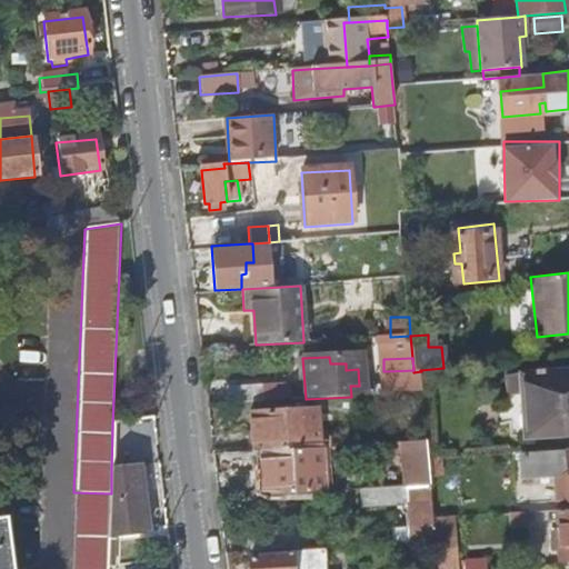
[(568,369),(506,375),(507,393),(522,392),(527,436),(568,432),(568,369)]
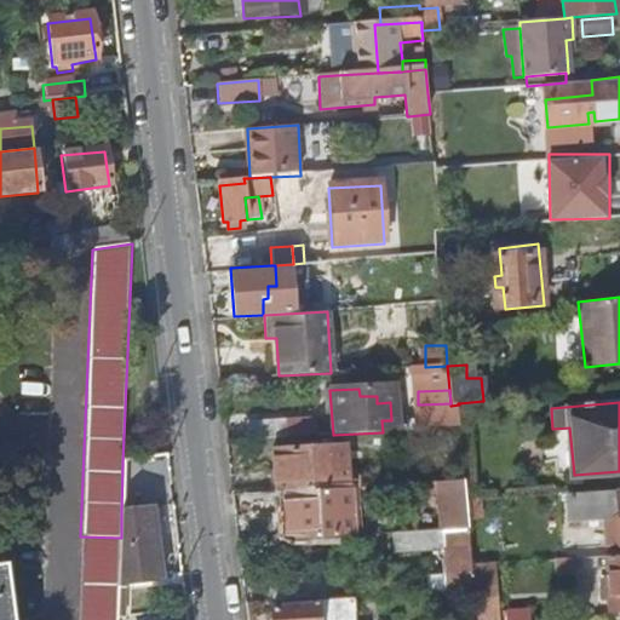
[(276,493),(346,489),(343,446),(273,449),(276,493)]
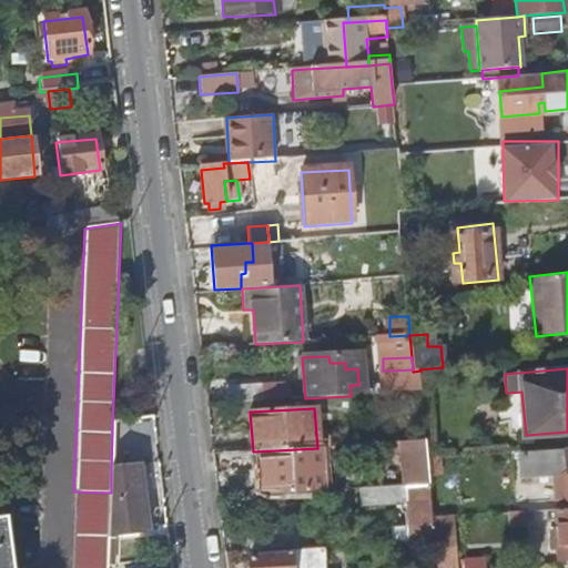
[(430,484),(430,477),(428,459),(427,440),(404,442),(408,485),(430,484)]
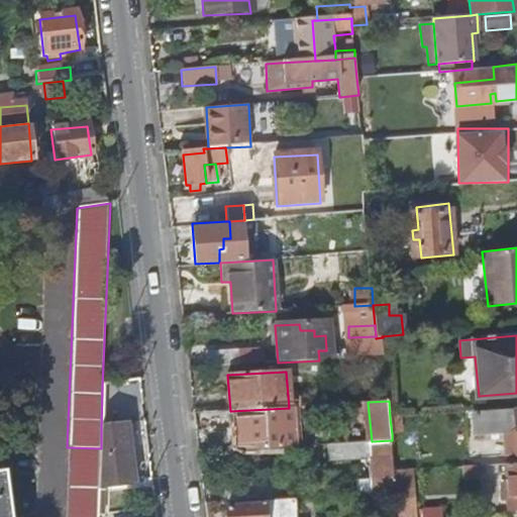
[(344,404),(294,407),(294,415),(344,413),(344,404)]
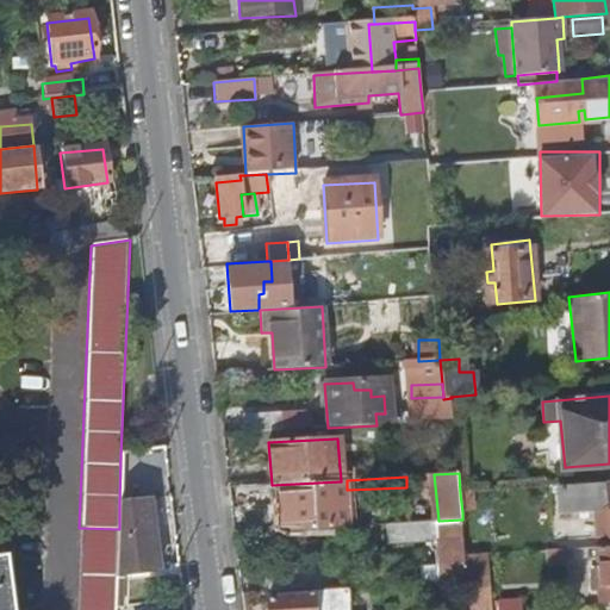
[(609,485),(608,486),(608,481),(558,485),(559,515),(607,512),(608,535),(609,535),(609,485)]
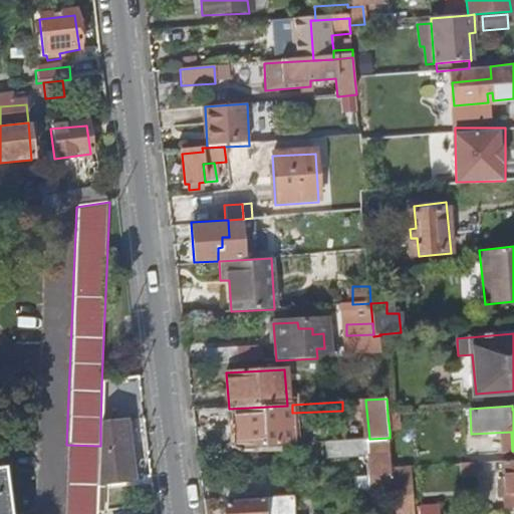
[(398,415),(388,416),(390,432),(400,431),(398,415)]
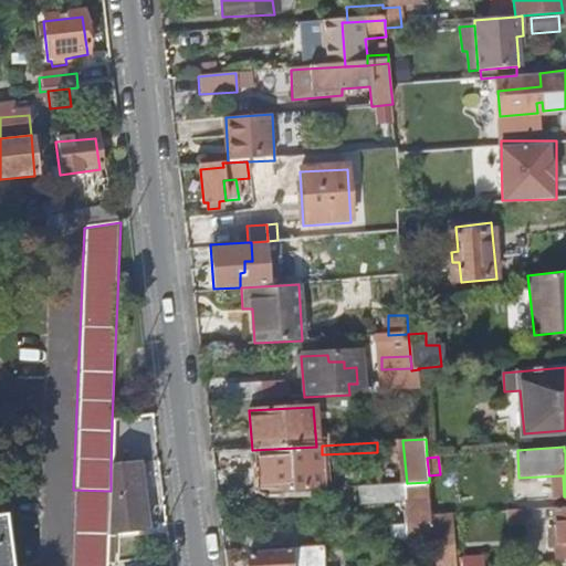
[(109,493),(108,537),(145,533),(137,462),(111,467),(111,491),(109,493)]
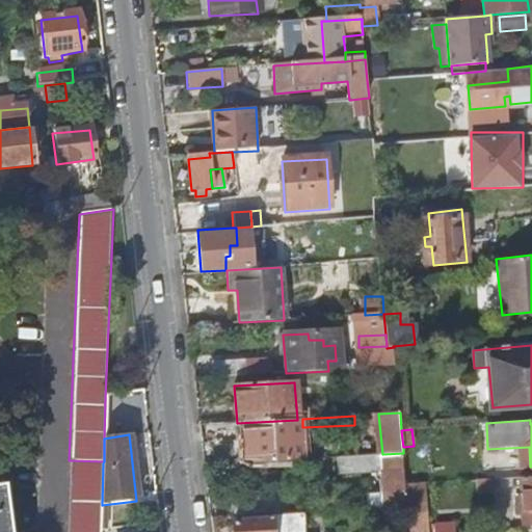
[(408,504),(406,483),(403,453),(382,454),(336,458),(337,476),(377,473),(379,494),(363,495),(364,507),(408,504)]
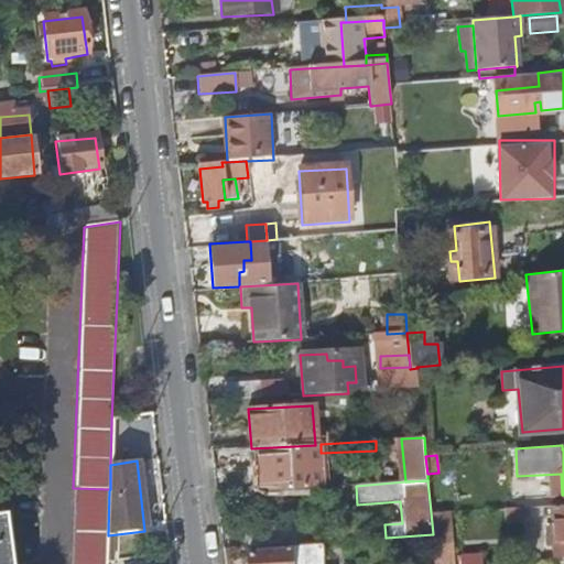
[(107,563),(108,535),(109,491),(76,490),(71,563),(107,563)]
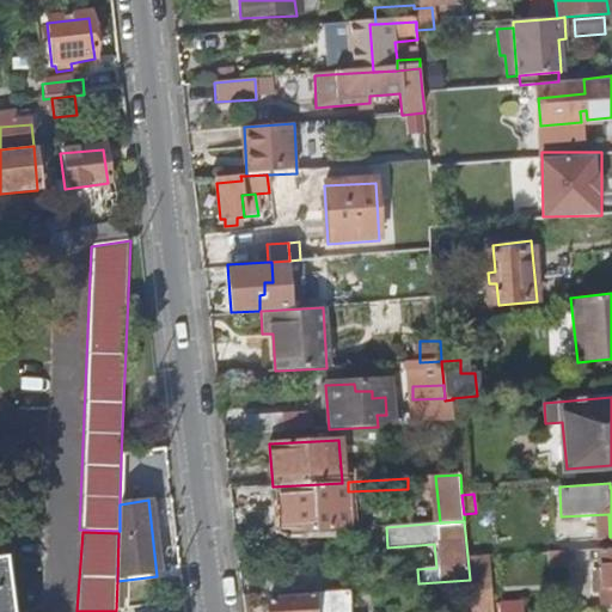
[(611,598),(611,544),(599,546),(603,599),(611,598)]
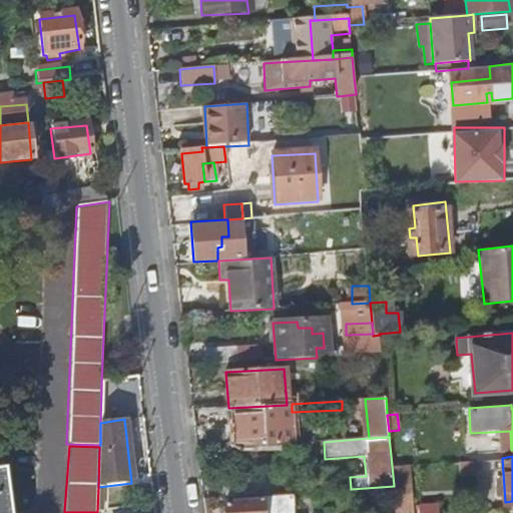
[(220,480),(222,496),(254,494),(253,478),(220,480)]
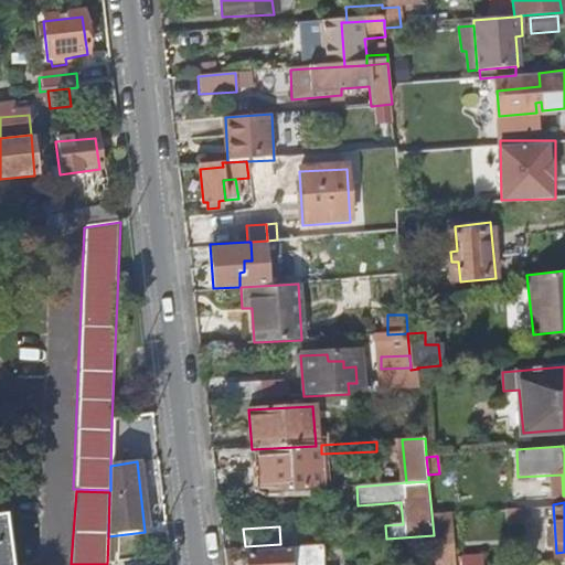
[(319,564),(318,543),(286,545),(286,552),(245,554),(246,564),(319,564)]
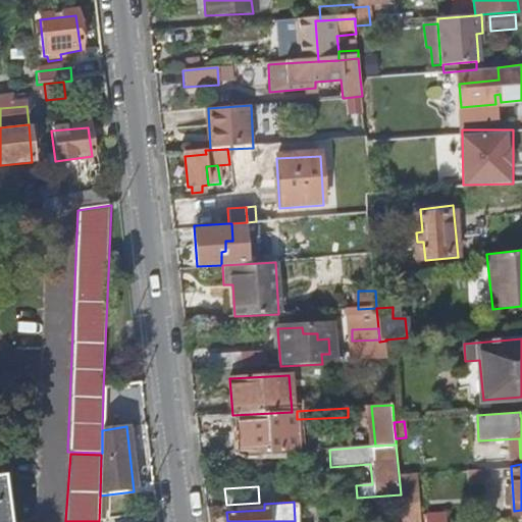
[(429,512),(428,521),(448,521),(449,512),(429,512)]
